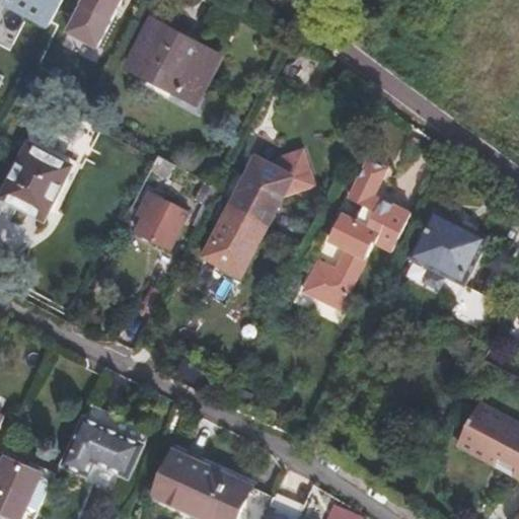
[(50,4),(42,0),(0,0),(0,2),(44,28),(57,3),(52,0),(50,4)]
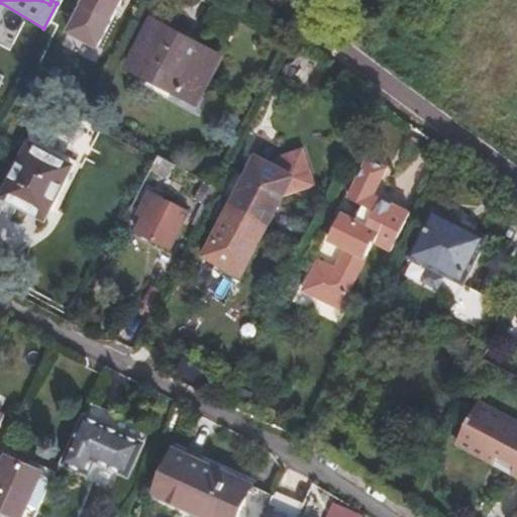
[(104,52),(127,0),(84,0),(68,34),(104,52)]
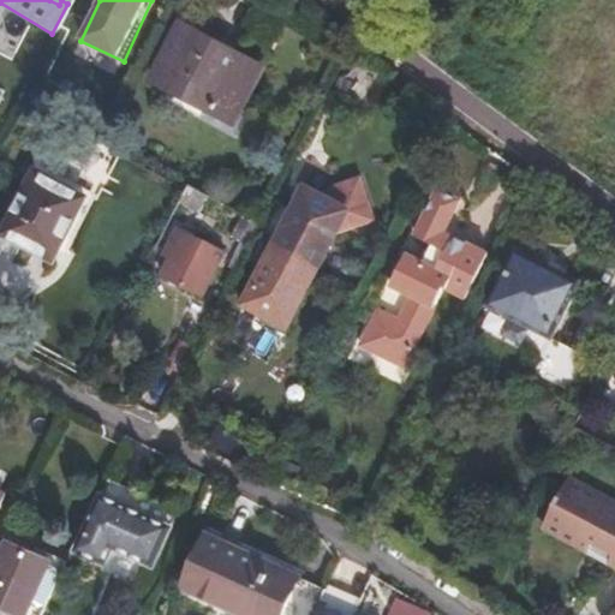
[(148,76),(231,120),(258,64),(175,22),(148,76)]
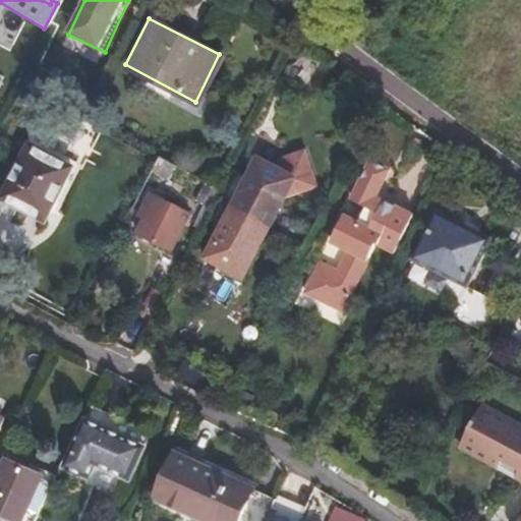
[(1,197),(45,221),(74,167),(32,143),(1,197)]
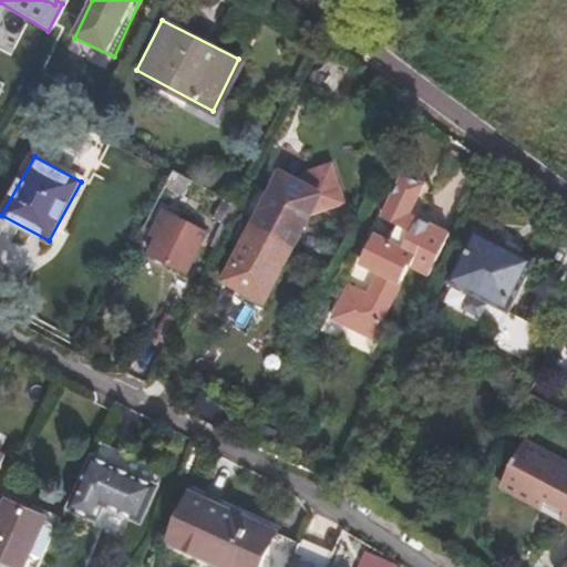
[(261,306),(309,217),(343,206),(330,168),(305,177),(300,187),(280,177),(224,286),(261,306)]
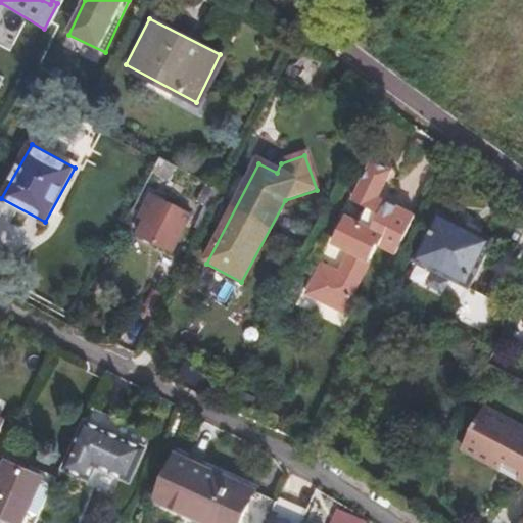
[(158,157),(156,161),(150,172),(170,182),(177,168),(158,157)]
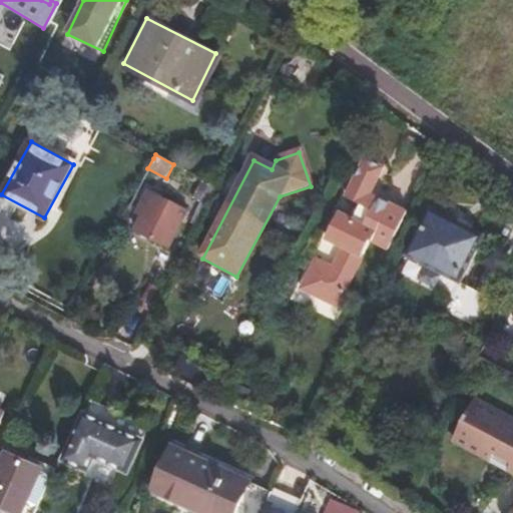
[(388,247),(405,214),(369,195),(383,168),(365,159),(345,197),(359,205),(352,220),(337,212),(324,238),(341,247),(331,268),(313,260),(298,289),(335,307),(368,241),(386,250),(388,247)]
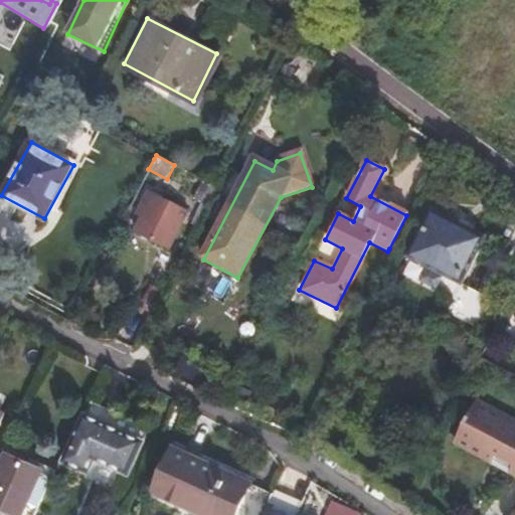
[(138,232),(170,249),(185,221),(152,203),(138,232)]
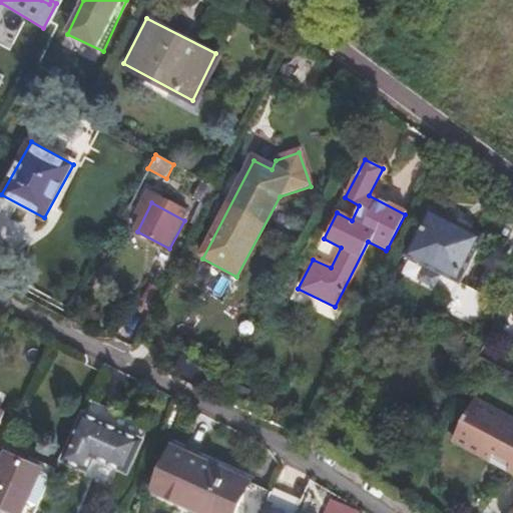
[(403,264),(455,290),(481,236),(431,209),(403,264)]
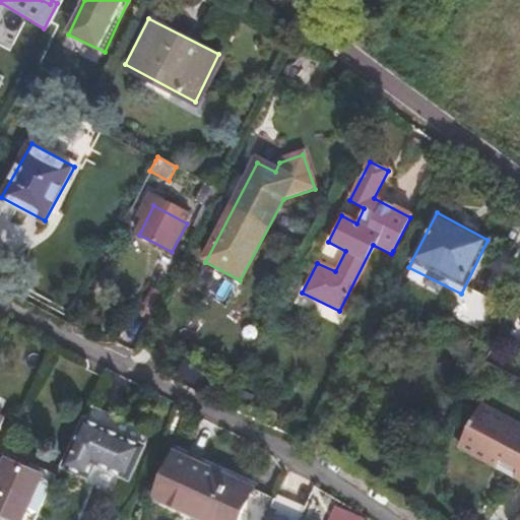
[(10,362),(35,373),(45,351),(20,339),(10,362)]
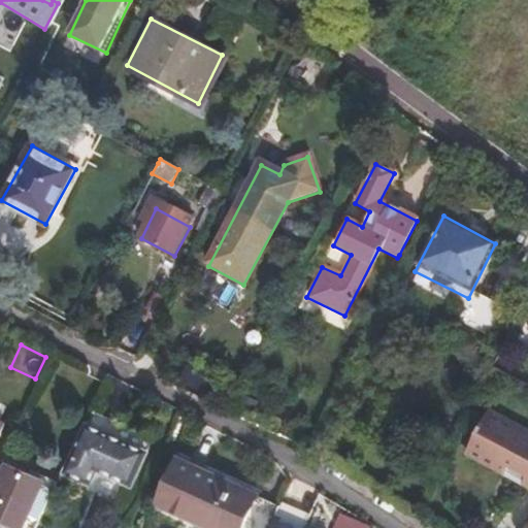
[(99,474),(133,489),(154,440),(92,413),(64,471),(94,485),(99,474)]
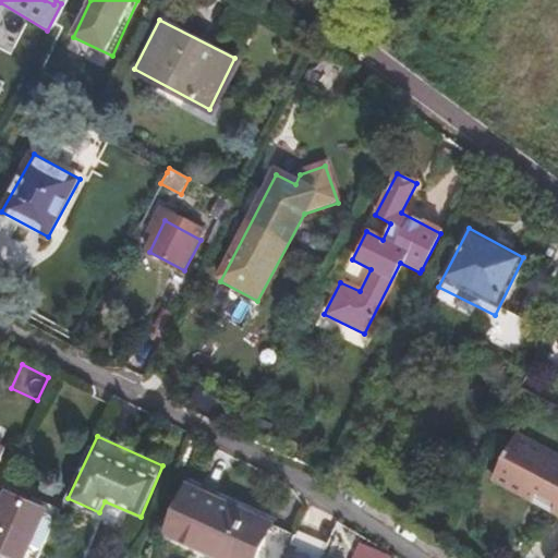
[(529,489),(557,504),(557,458),(514,436),(492,480),(523,496),(529,489)]
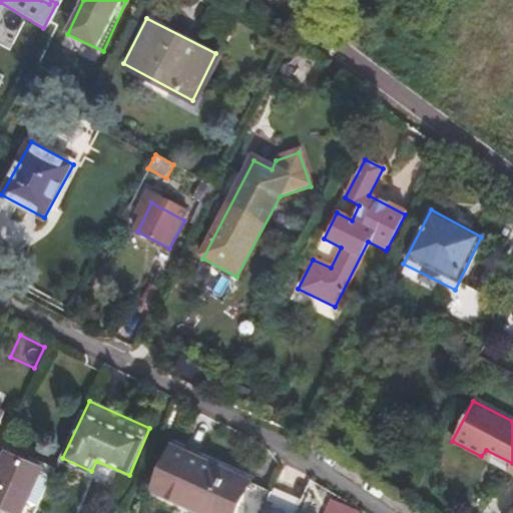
[(152,488),(182,502),(201,459),(171,445),(152,488)]
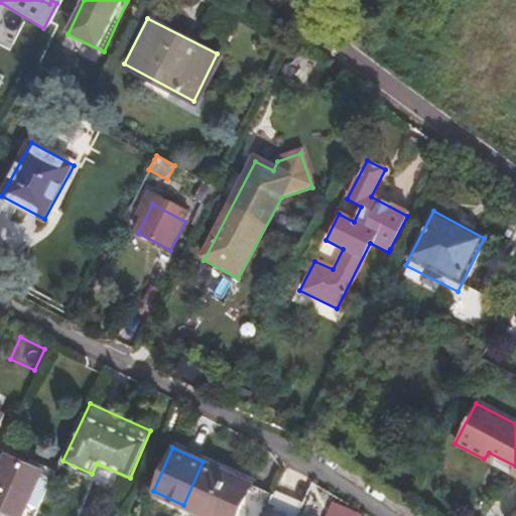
[(183,505),(209,515),(221,515),(238,478),(203,462),(183,505)]
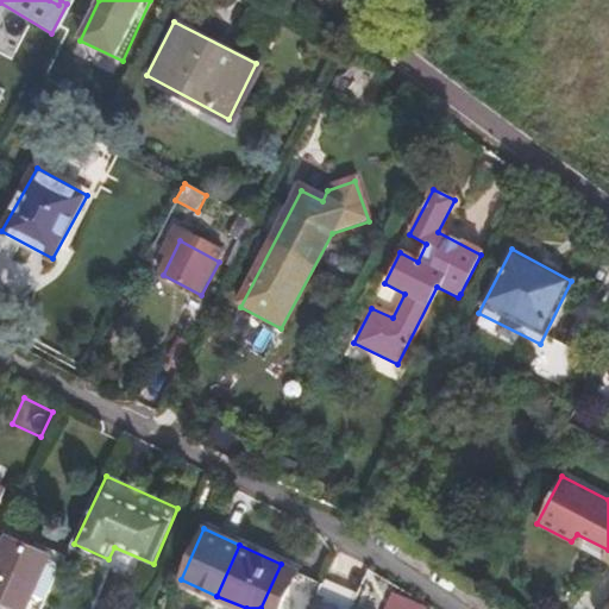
[(0,598),(19,608),(24,608),(42,573),(0,552),(0,598)]
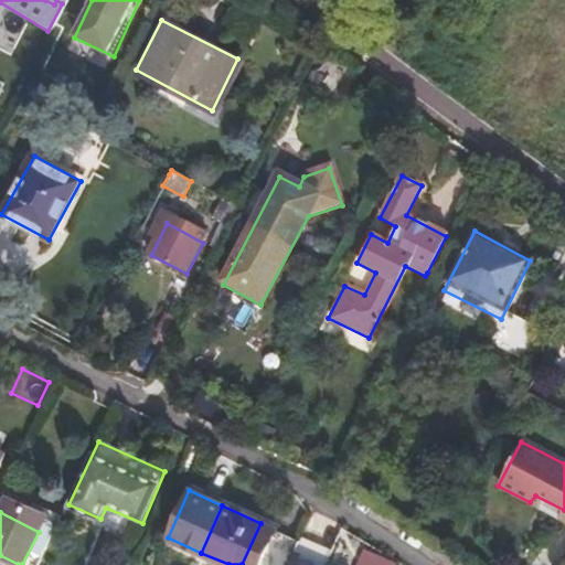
[(331,539),(337,523),(312,514),(307,531),(331,539)]
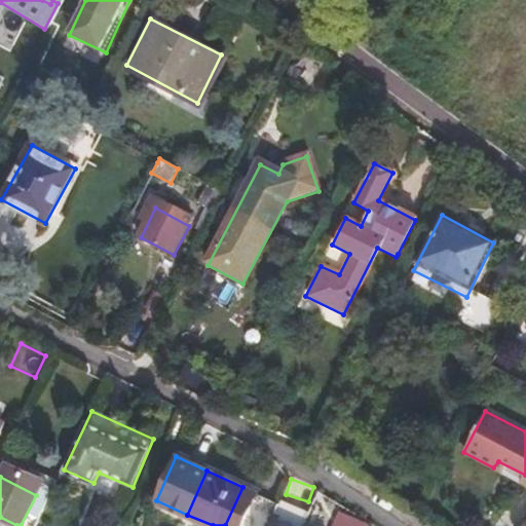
[(265,525),(271,515),(276,502),(242,487),(225,525),(265,525)]
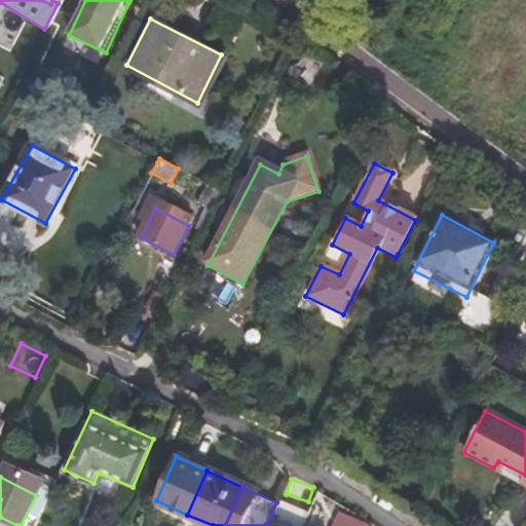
[(265,525),(296,525),(271,515),(265,525)]
